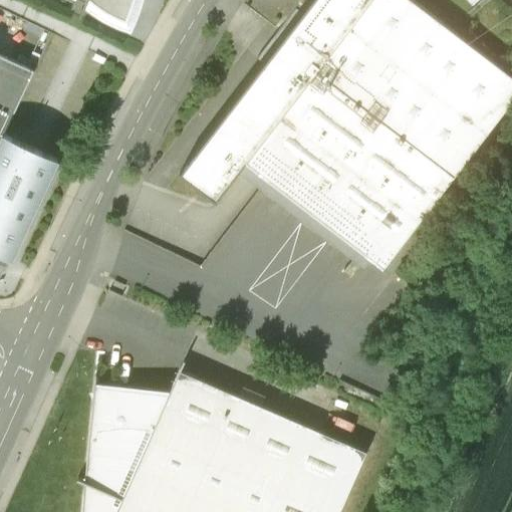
[(76,0),(77,0),(84,0),(87,1),(86,4),(87,4),(88,2),(96,8),(108,16),(132,26),(138,12),(141,0),(76,0)]
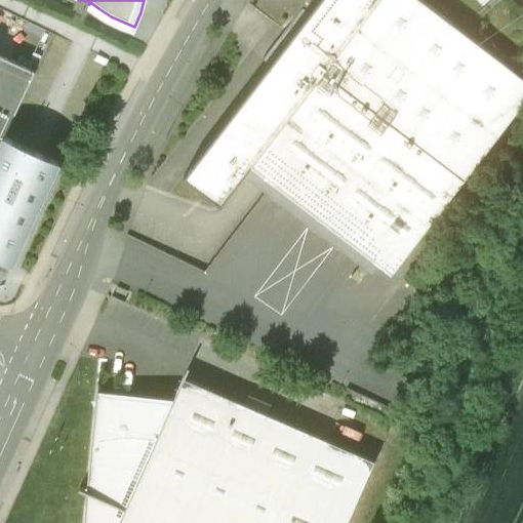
[(271,68),(185,178),(222,207),(253,167),(393,275),(522,107),(522,78),(419,0),(323,0),(311,16),(304,11),(265,63),(271,68)]
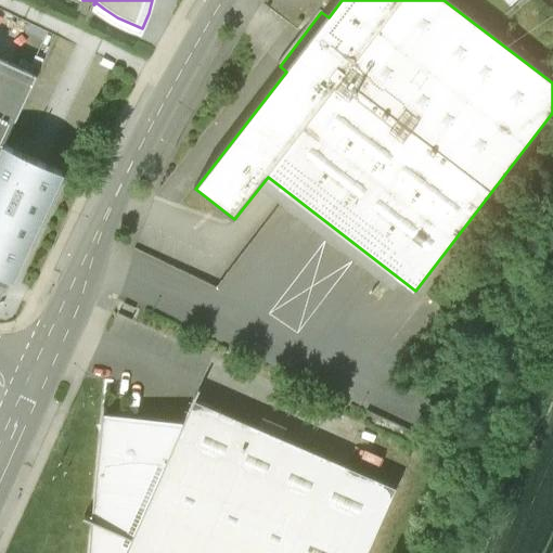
[(227,103),(241,114),(306,30),(292,20),(227,103)]
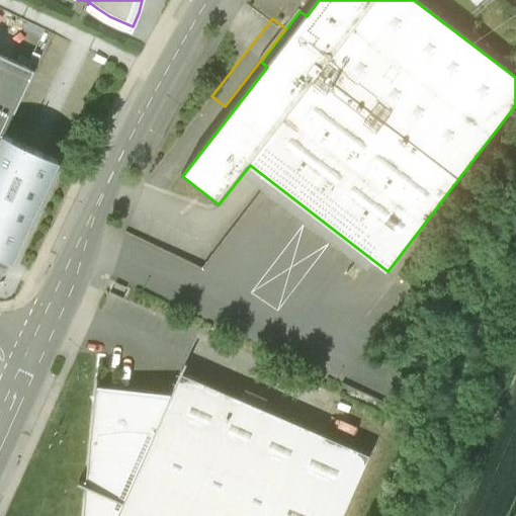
[(61,162),(6,137),(35,74),(0,57),(0,262),(2,258),(13,263),(61,162)]
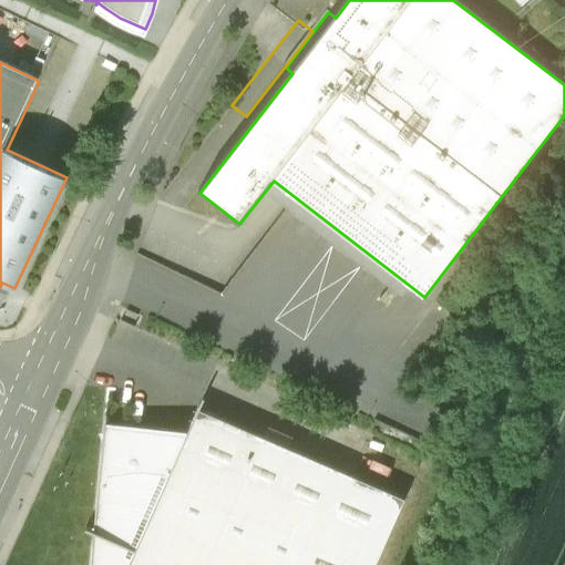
[(187,438),(105,430),(92,564),(378,564),(406,502),(199,411),(187,438)]
